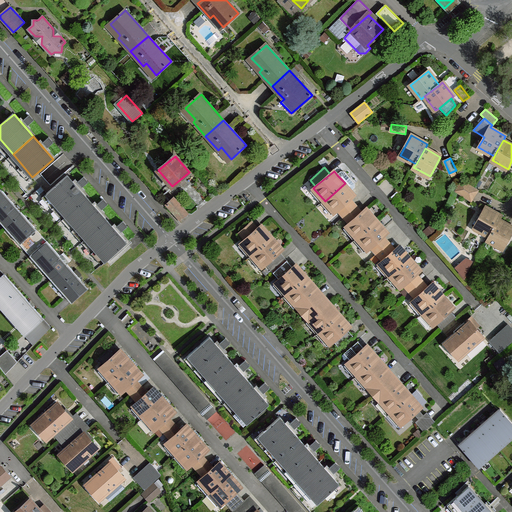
[(337,175),(345,183),(350,178),(345,172),(341,172),(337,175)]
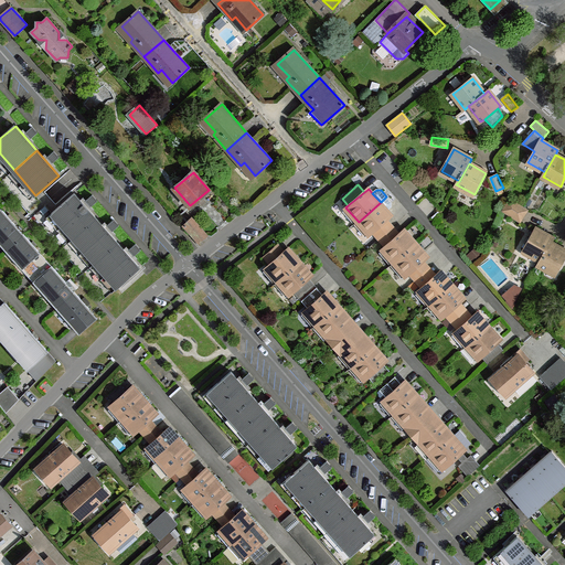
[(75,194),(53,213),(75,238),(97,219),(75,194)]
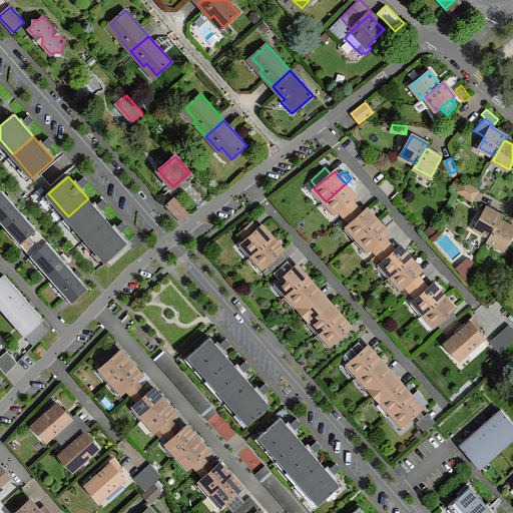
[(346,183),(352,191),(356,187),(356,184),(351,178),(346,183)]
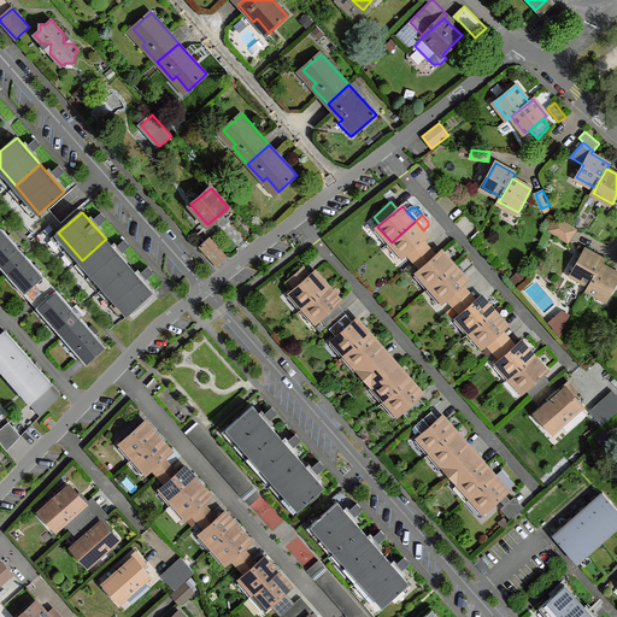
[(558,217),(550,230),(569,244),(577,229),(574,228),(558,217)]
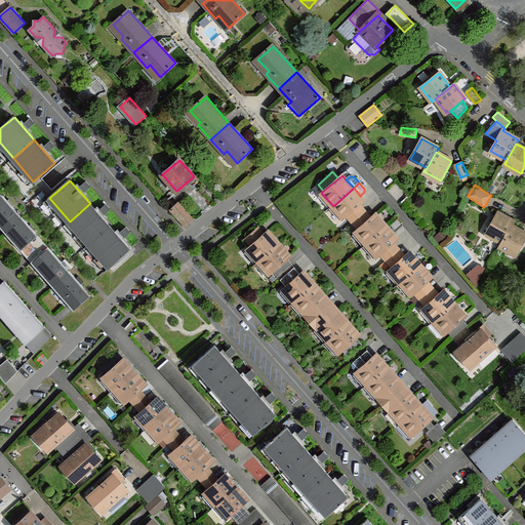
[(354,188),(333,206),(344,218),(345,216),(360,203),(364,200),(360,196),(354,188)]
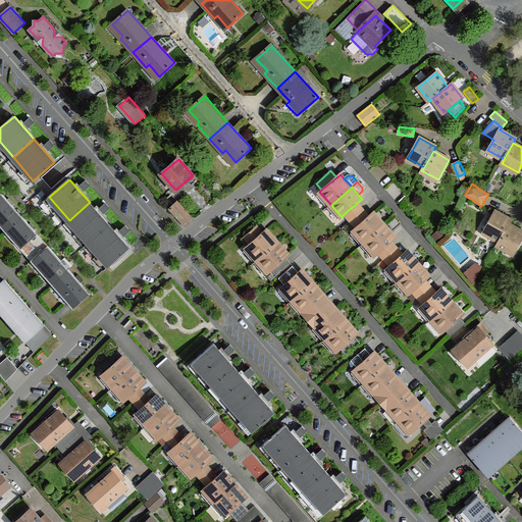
[(7,228),(21,216),(1,192),(0,193),(0,225),(0,226),(4,231),(7,228)]
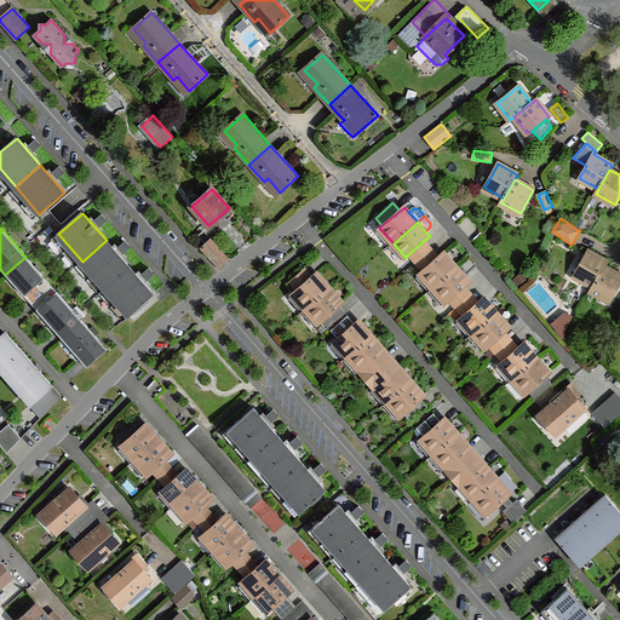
[(107,240),(82,262),(105,288),(130,267),(107,240)]
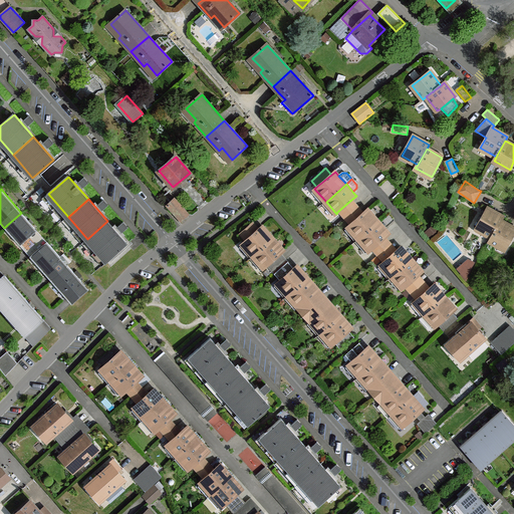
[(349,226),(364,212),(352,199),(337,212),(343,219),(349,226)]
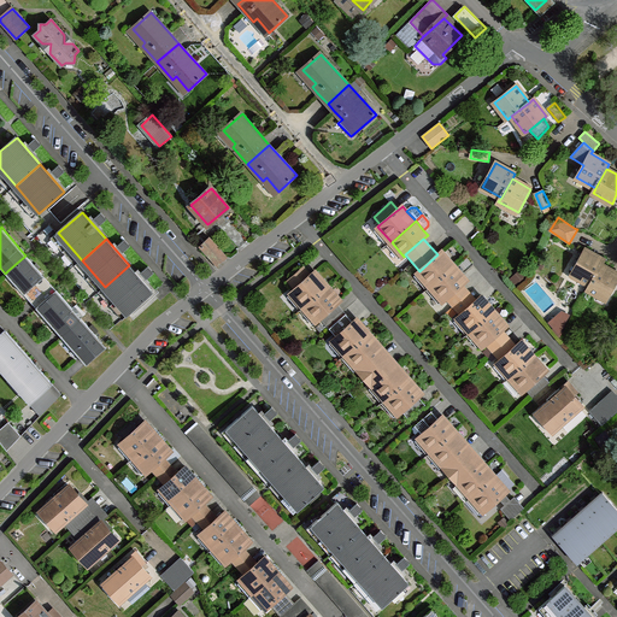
[(227,257),(210,240),(201,247),(218,265),(227,257)]
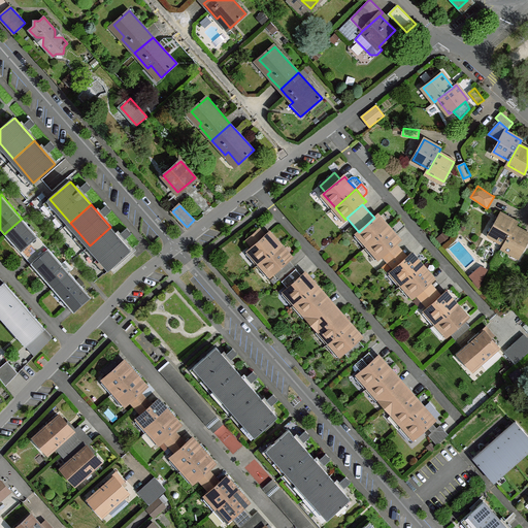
[(389,227),(378,215),(374,218),(359,232),(358,233),(369,245),(389,227)]
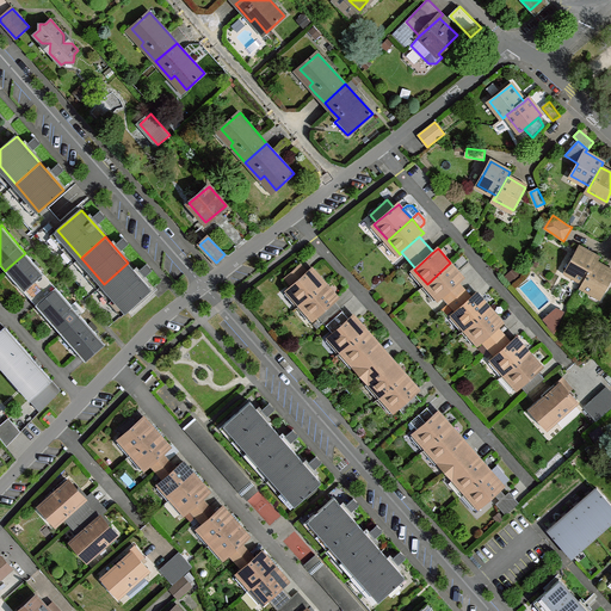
[(567,271),(585,282),(596,263),(598,259),(579,248),(567,271)]
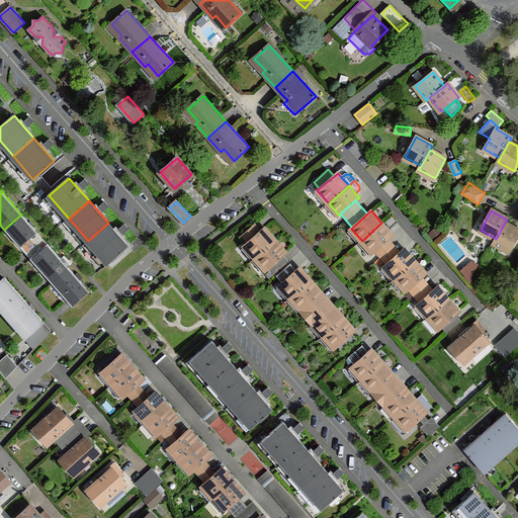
[(22,246),(37,233),(21,214),(7,227),(15,236),(12,238),(20,247),(22,246)]
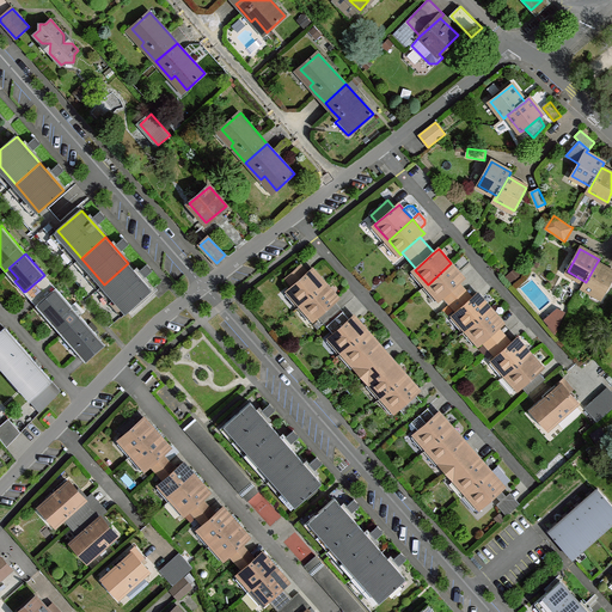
[(128,263),(104,285),(128,312),(152,291),(128,263)]
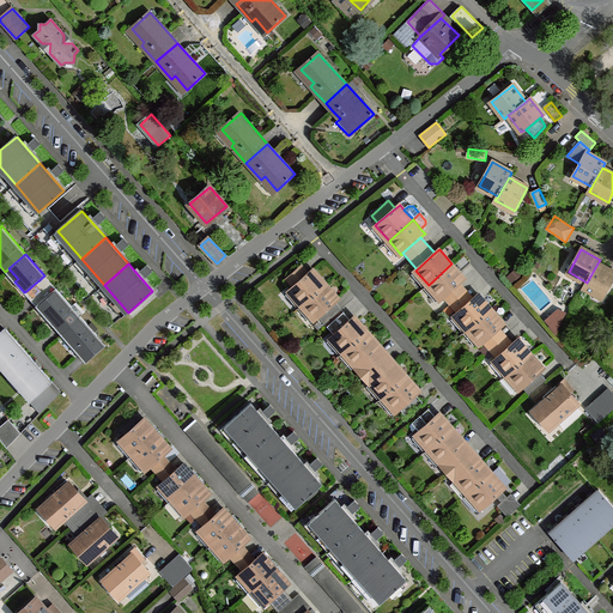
[(292,287),(310,272),(303,263),(285,279),(292,287)]
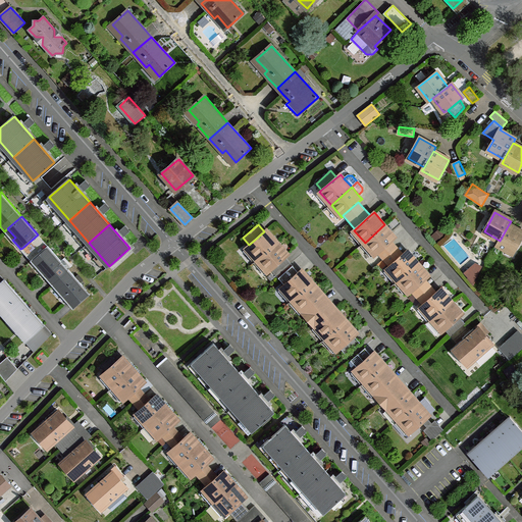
[(396,237),(384,224),(365,243),(375,255),(377,254),(392,241),(396,237)]
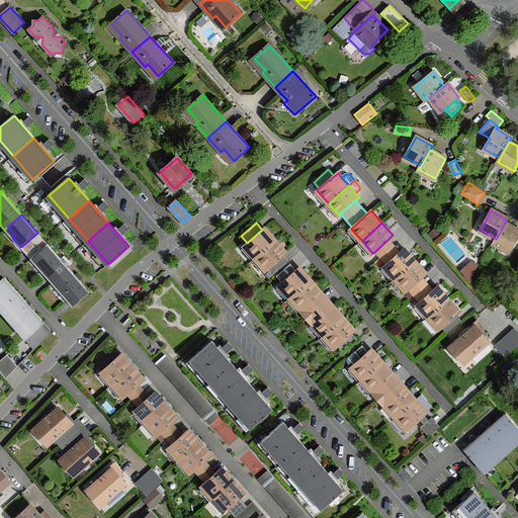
[(517,230),(505,223),(496,239),(494,243),(510,252),(517,236),(517,230)]
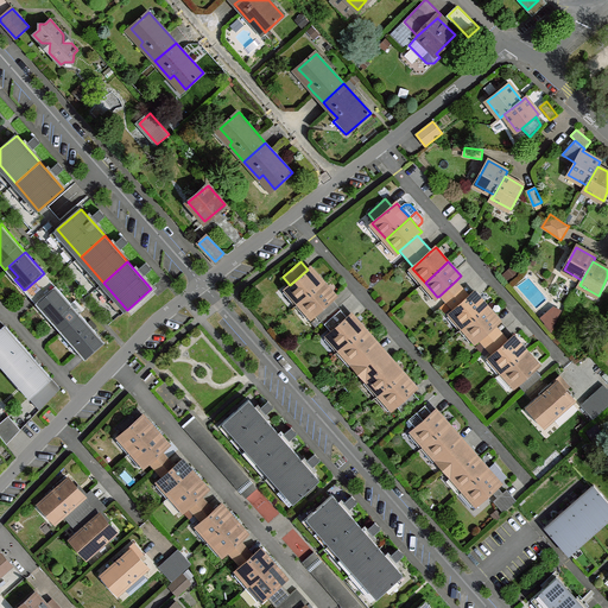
[(520,270),(514,265),(504,276),(508,280),(520,270)]
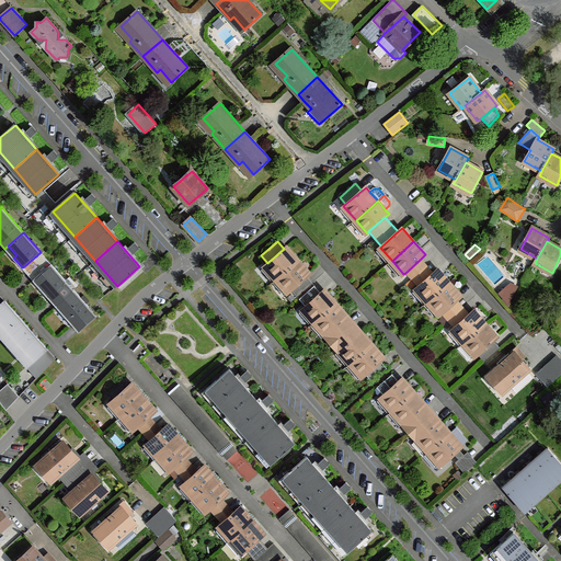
[(298,260),(287,247),(284,249),(267,263),(264,266),(276,279),(298,260)]
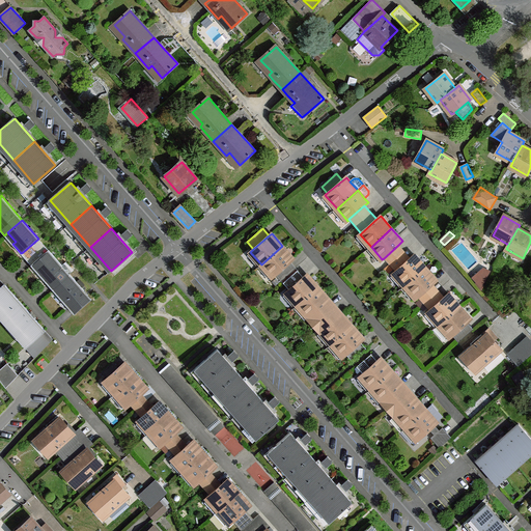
[(23,252),(27,258),(43,244),(38,239),(23,252)]
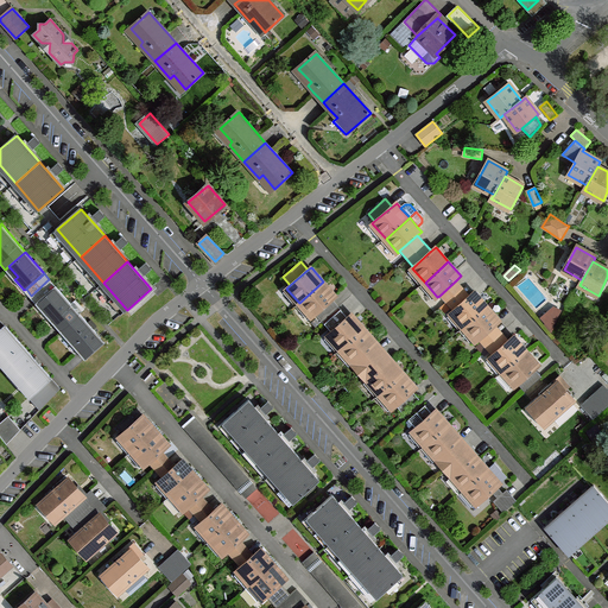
[(39,301),(56,286),(49,279),(31,296),(38,302),(39,301)]
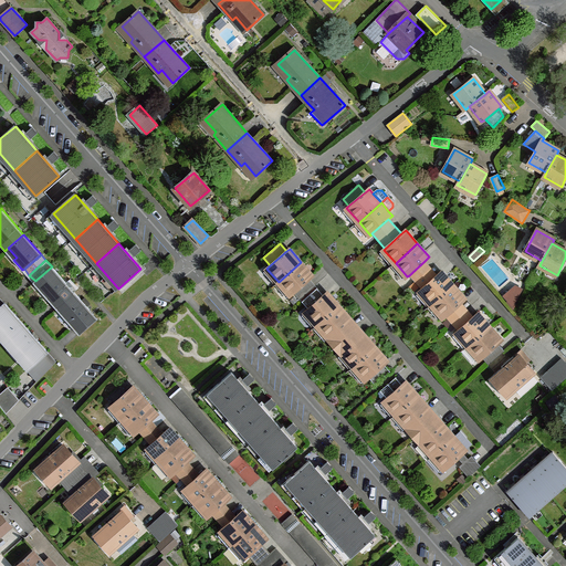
[(422,290),(438,275),(425,261),(409,275),(415,281),(422,290)]
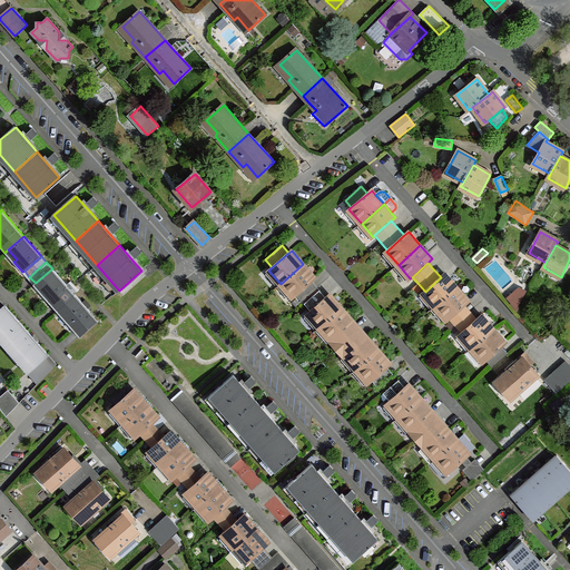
[(315,277),(303,264),(281,284),(293,297),(296,294),(312,281),(315,277)]
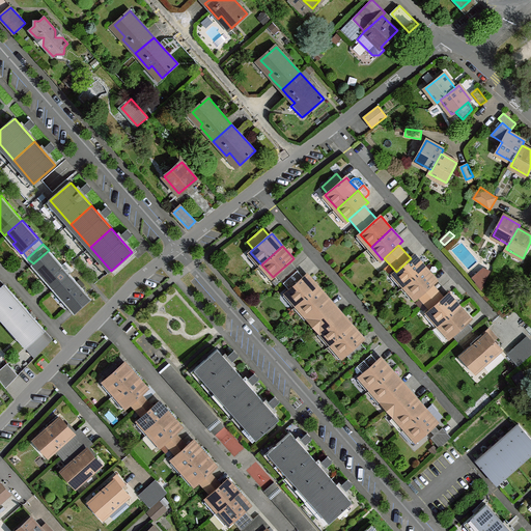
[(50,281),(64,268),(49,250),(34,262),(42,271),(38,274),(47,283),(50,281)]
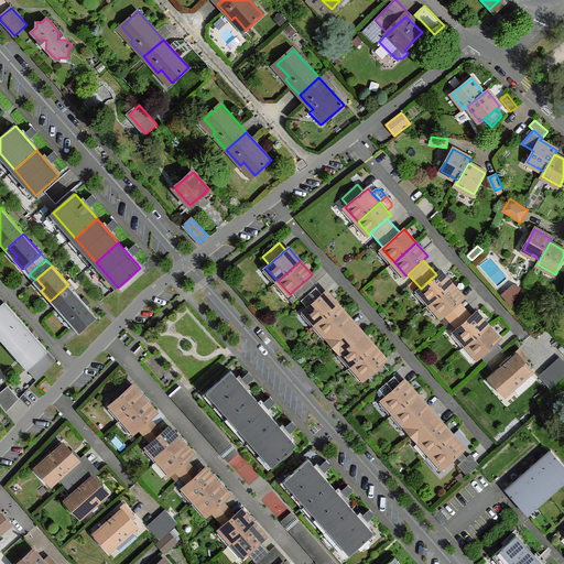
[(453,284),(441,271),(436,274),(421,289),(419,290),(431,304),(453,284)]
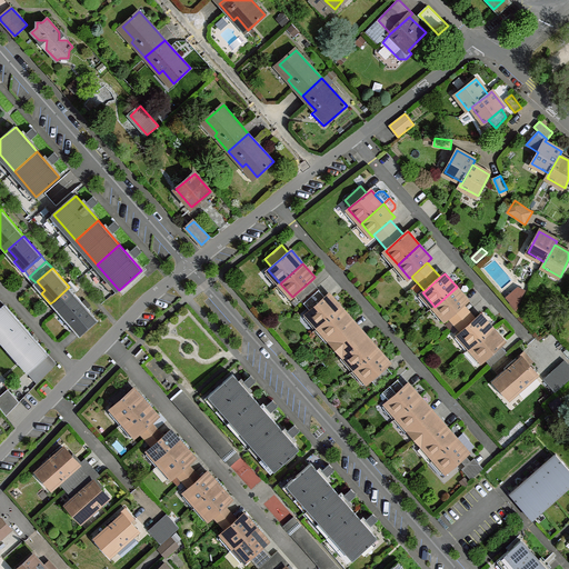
[(310,310),(326,297),(311,280),(296,293),(303,302),(310,310)]
